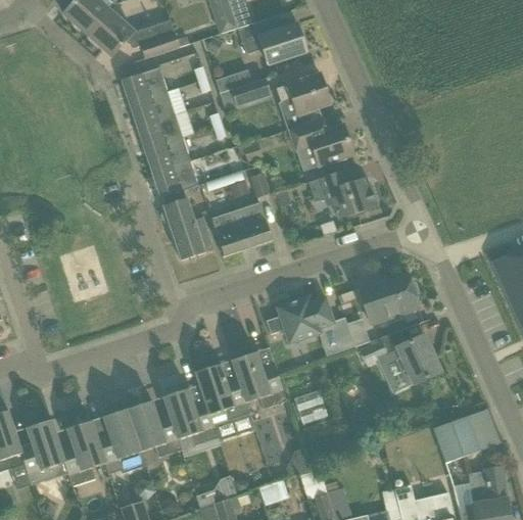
[(73,0),(62,12),(87,35),(108,9),(98,0),(73,0)]
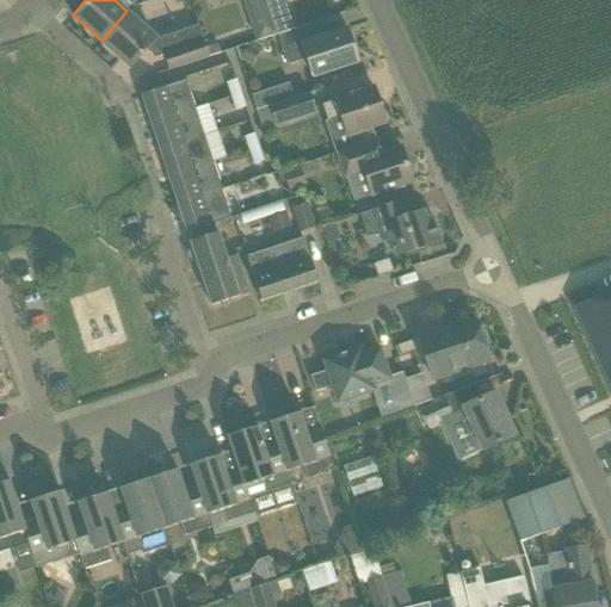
[(245,0),(258,38),(277,32),(265,0),(245,0)]
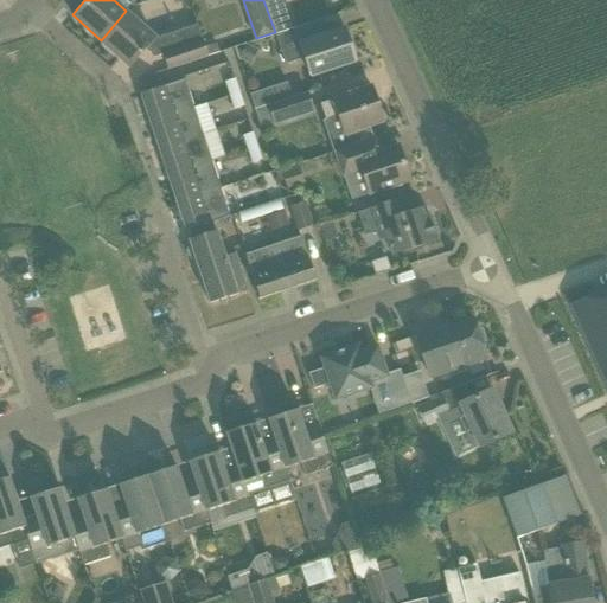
[(263,0),(275,32),(294,26),(283,0),(263,0)]
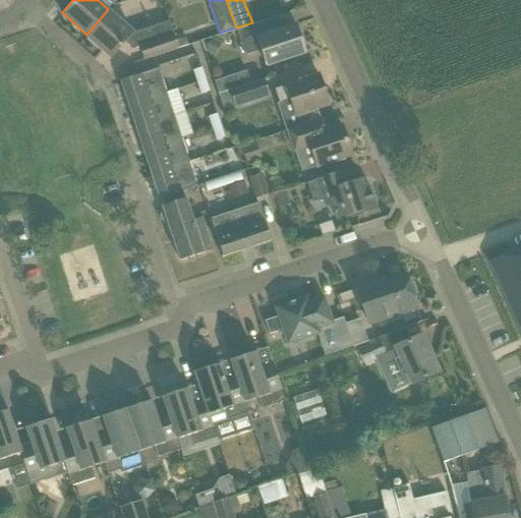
[(139,45),(143,58),(178,47),(169,19),(133,31),(108,9),(87,35),(111,56),(124,41),(132,47),(139,45)]
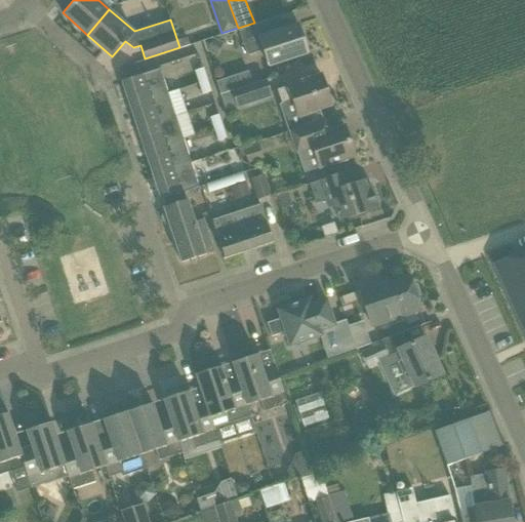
[(254,23),(238,28),(246,53),(263,48),(268,65),(287,57),(307,51),(306,47),(308,44),(306,38),(303,37),(297,23),(274,31),(270,17),(254,23)]
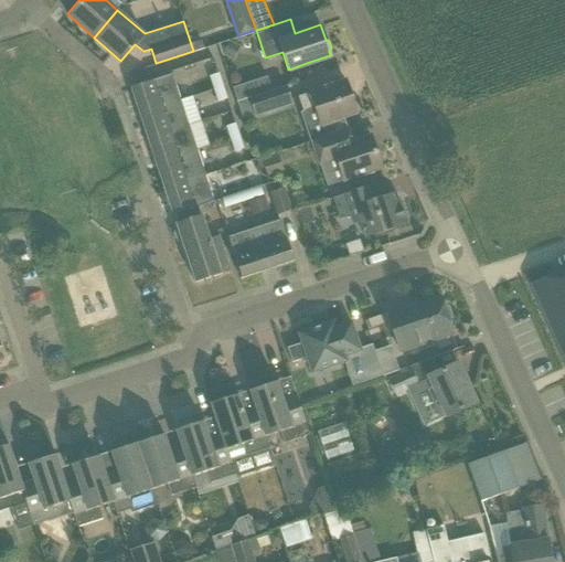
[(219,42),(222,52),(234,59),(241,44),(228,39),(219,42)]
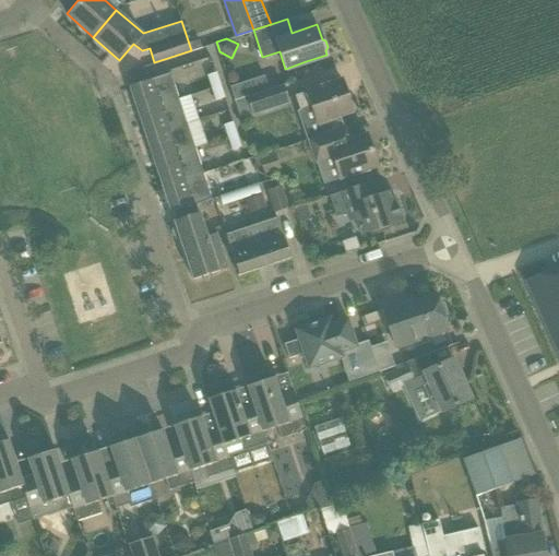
[(207,73),(212,86),(221,83),(216,70),(207,73)]
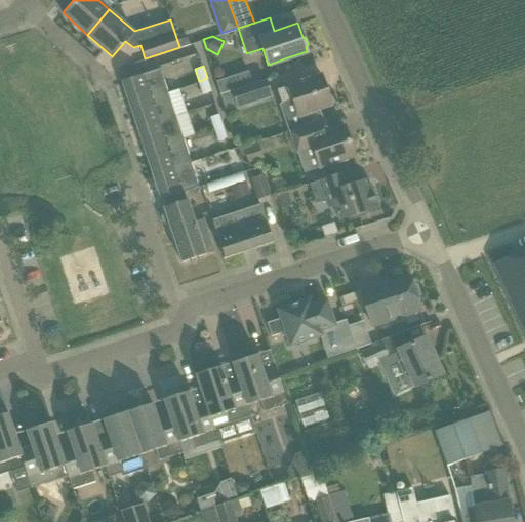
[(128,95),(131,103),(167,91),(159,67),(121,80),(126,96),(128,95)]
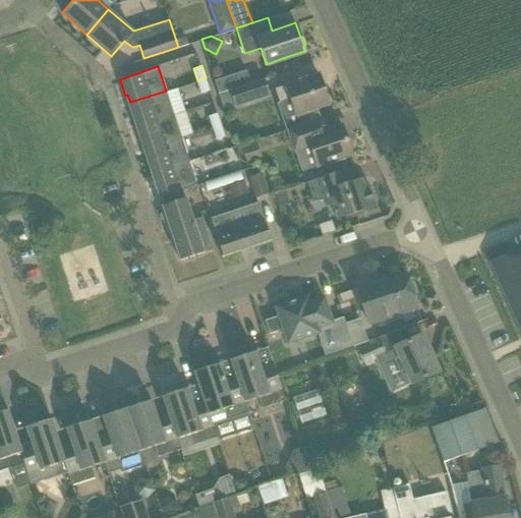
[(296,113),(300,124),(320,117),(316,106),(328,102),(319,72),(275,88),(279,101),(290,97),(295,113),(296,113)]
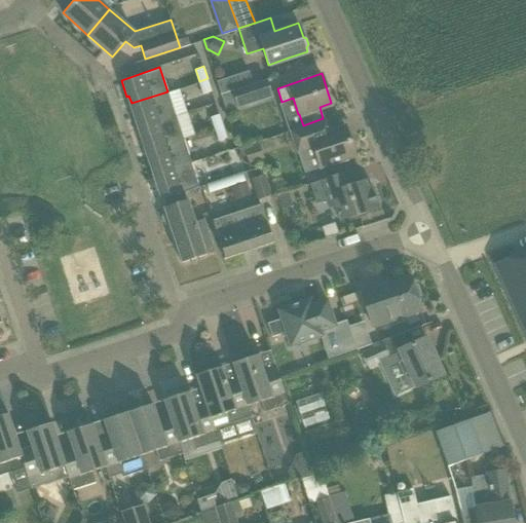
[(199,81),(202,92),(212,90),(208,78),(199,81)]
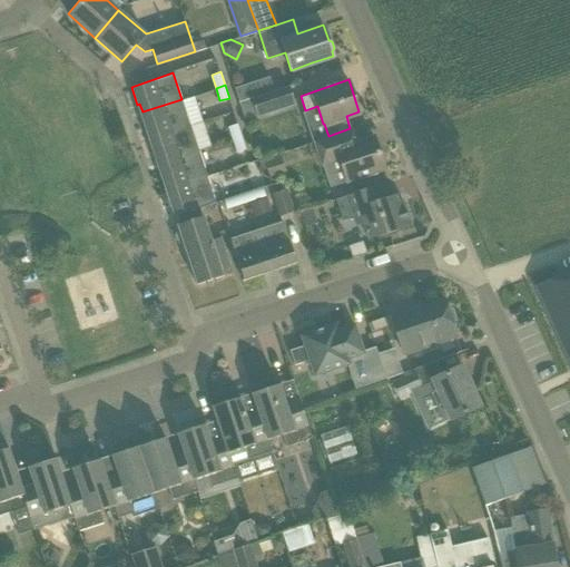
[(239,100),(245,118),(257,114),(257,116),(295,104),(290,85),(239,100)]
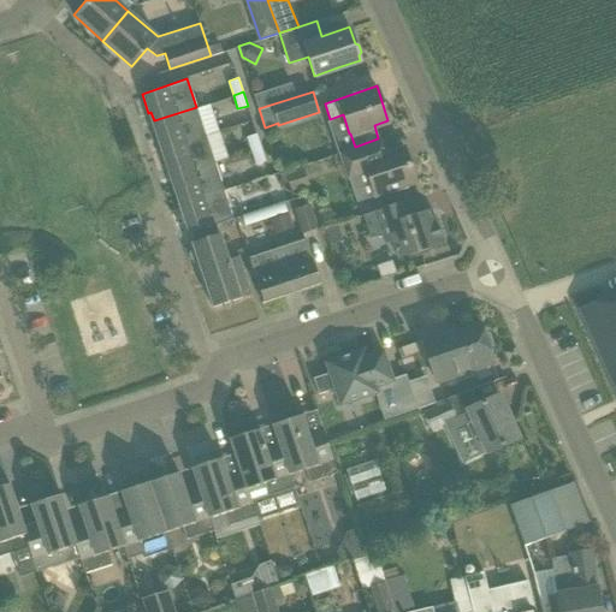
[(154,130),(160,149),(205,134),(196,107),(154,120),(157,130),(154,130)]
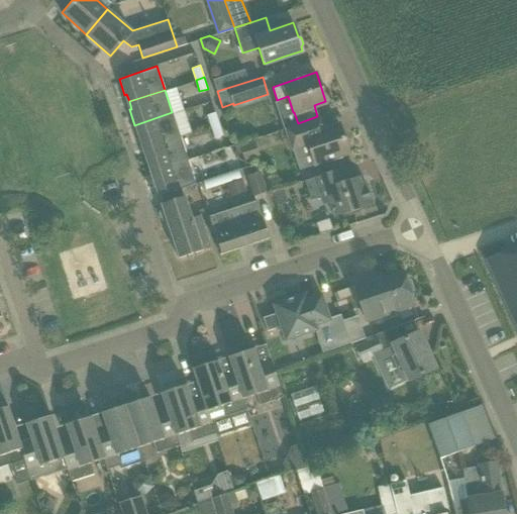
[(215,111),(207,114),(210,124),(219,121),(215,111)]
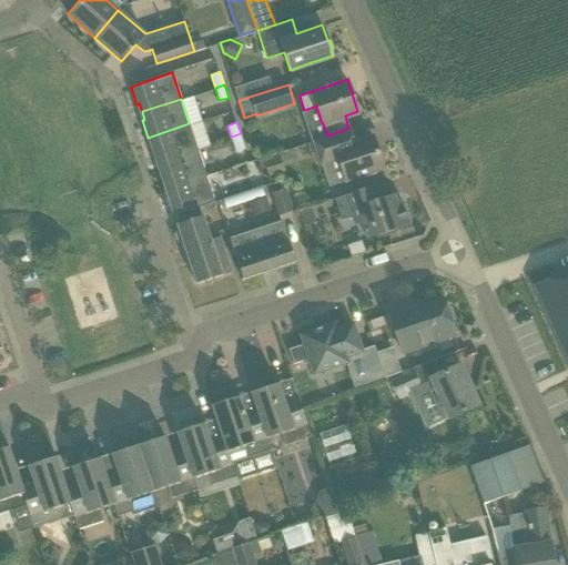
[(155,154),(159,162),(198,149),(189,123),(148,138),(153,154),(155,154)]
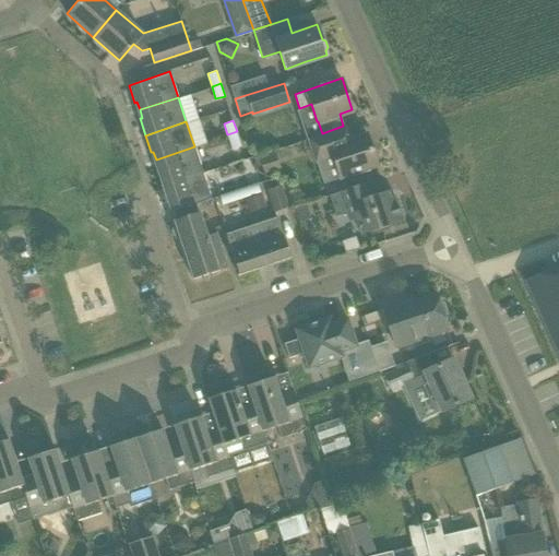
[(322,133),(308,138),(316,160),(332,154),(340,177),(356,172),(357,172),(357,174),(369,169),(369,167),(377,164),(366,132),(351,138),(346,125),(343,126),(322,133)]
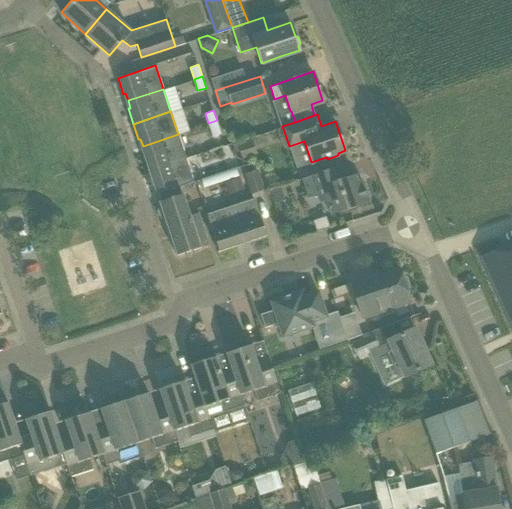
[(217,120),(208,123),(212,136),(221,133),(217,120)]
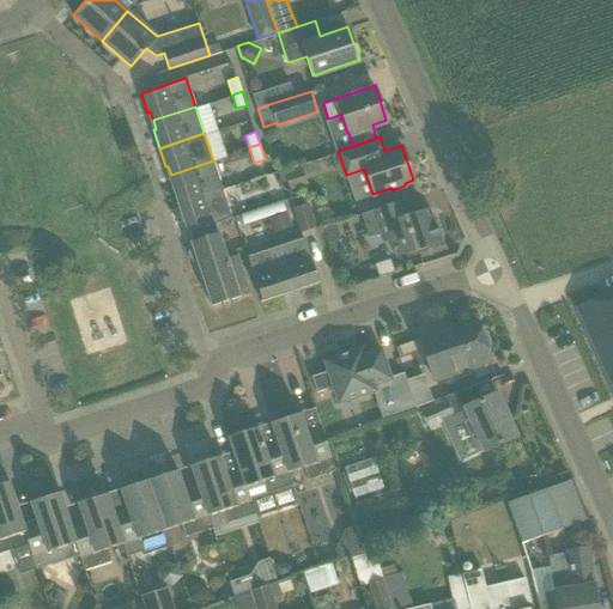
[(171,184),(177,202),(223,188),(213,160),(171,175),(174,183),(171,184)]
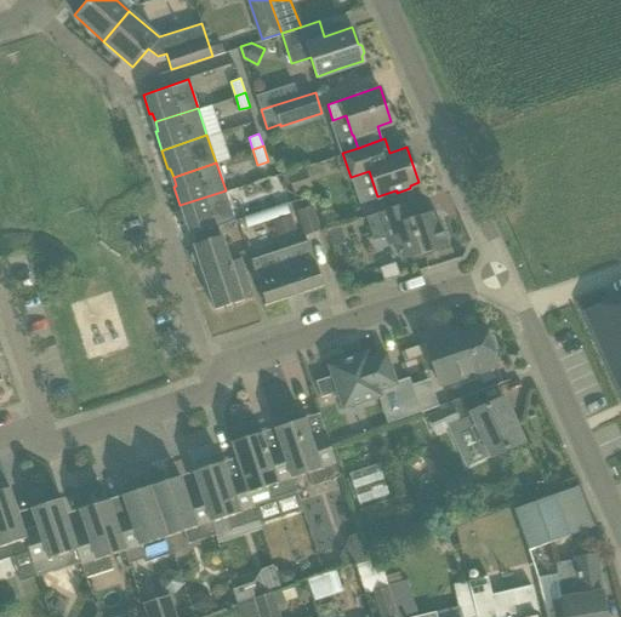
[(306,169),(288,175),(294,192),(312,184),(306,169)]
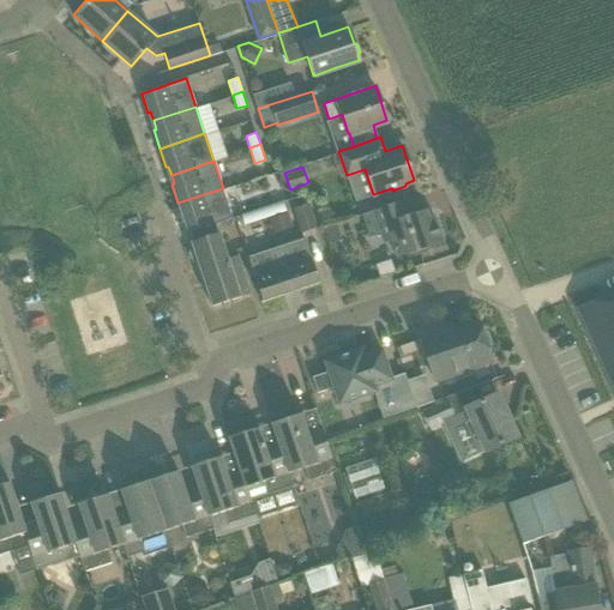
[(186,221),(190,230),(212,223),(232,216),(223,188),(178,203),(184,222),(186,221)]
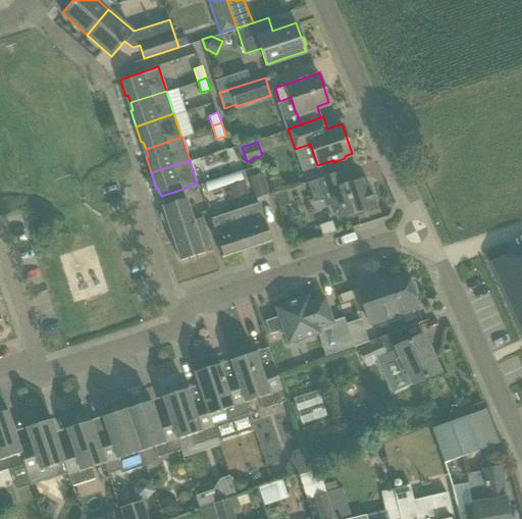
[(332,203),(337,217),(376,205),(368,183),(364,184),(362,177),(351,180),(347,168),(307,182),(313,201),(323,198),(325,205),(332,203)]
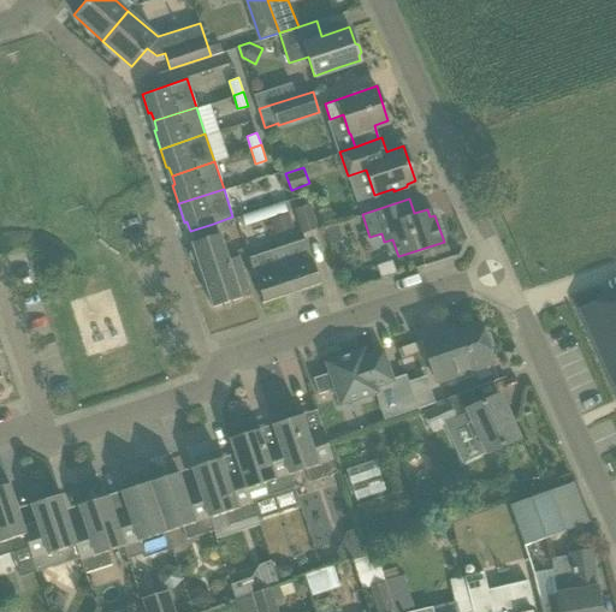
[(242,214),(246,224),(286,211),(284,201),(242,214)]
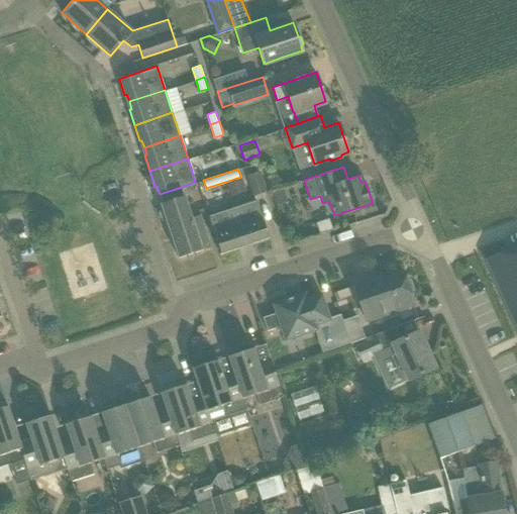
[(248,175),(255,194),(267,190),(260,170),(248,175)]
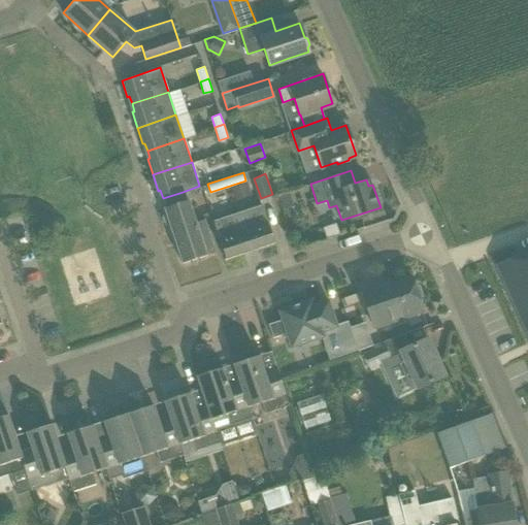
[(249,182),(231,187),(235,199),(253,194),(249,182)]
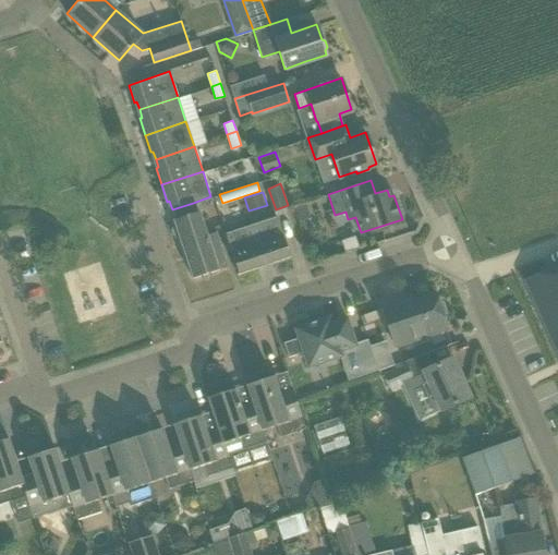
[(306,201),(294,206),(300,220),(312,215),(306,201)]
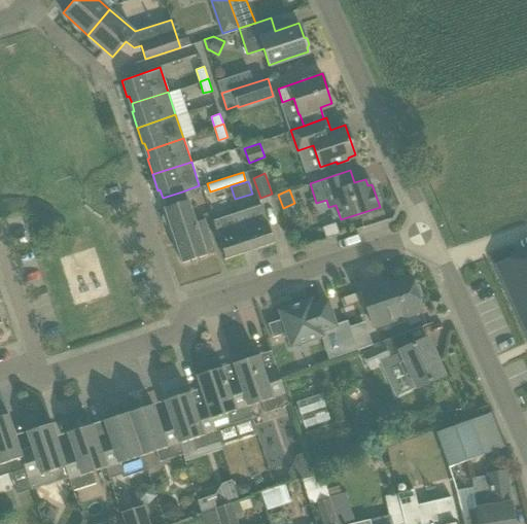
[(163,207),(169,225),(195,217),(188,199),(182,201),(163,207)]
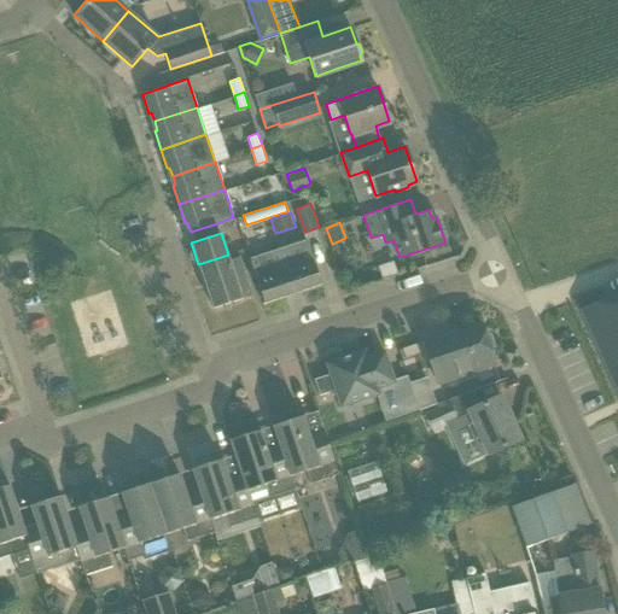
[(278,247),(292,290),(301,287),(302,290),(321,284),(314,261),(307,238),(278,247)]
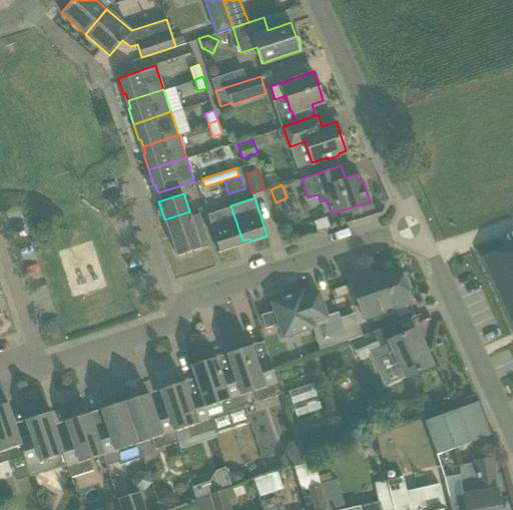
[(206,212),(219,250),(235,245),(234,243),(242,240),(230,205),(206,212)]
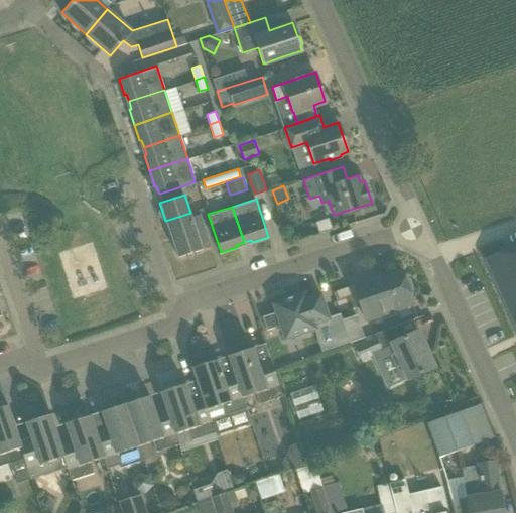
[(165,221),(171,238),(204,228),(202,221),(199,213),(191,216),(190,213),(165,221)]
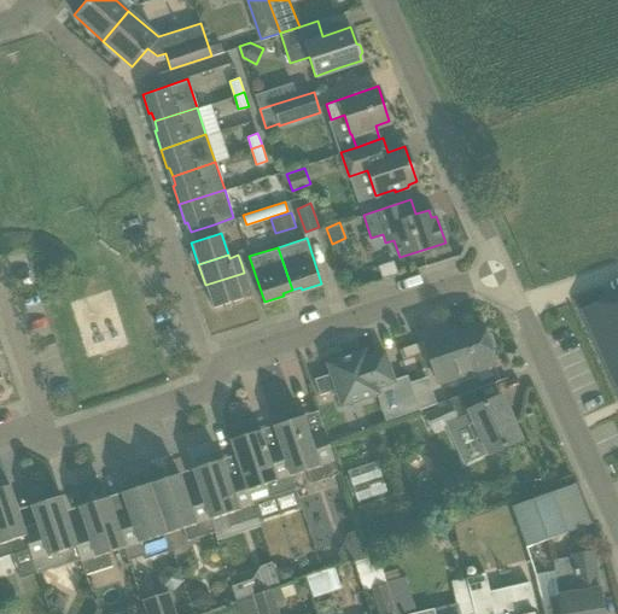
[(205,285),(213,307),(242,297),(239,291),(249,287),(244,273),(205,285)]
